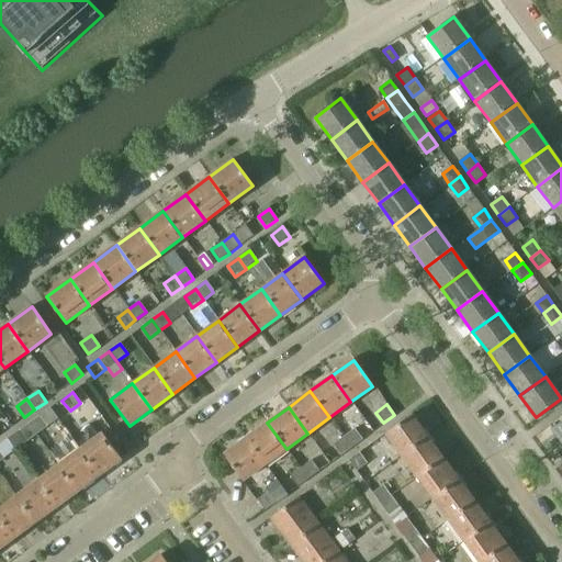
[(401,454),(427,436),(411,414),(385,433),(401,454)]
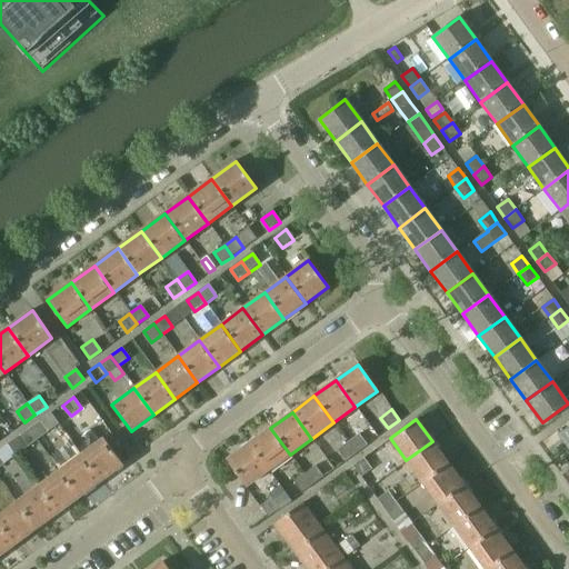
[(41,421),(29,430),(37,441),(49,432),(41,421)]
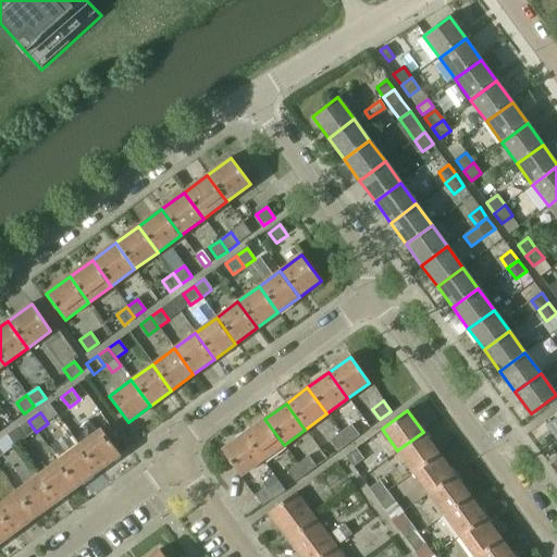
[(556,438),(556,416),(546,424),(556,438)]
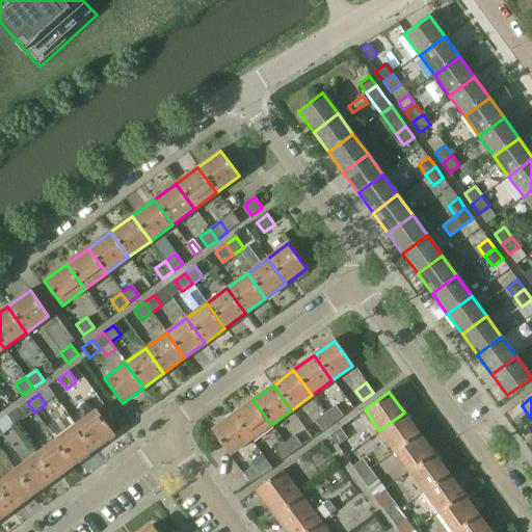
[(271,425),(253,400),(233,415),(250,440),(271,425)]
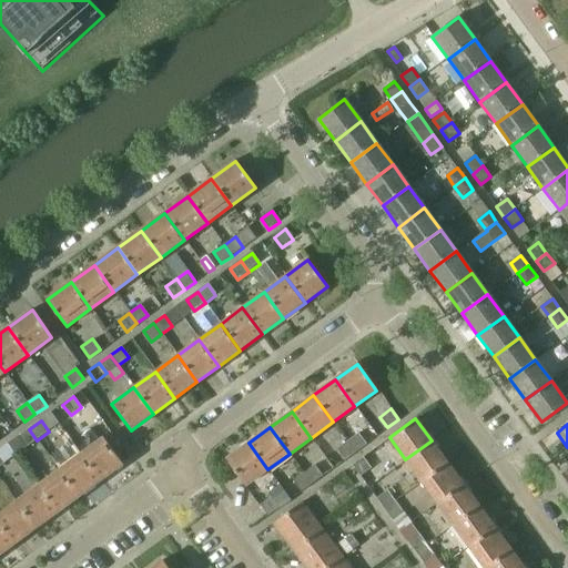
[(19,436),(8,445),(16,455),(27,447),(37,440),(29,429),(19,436)]
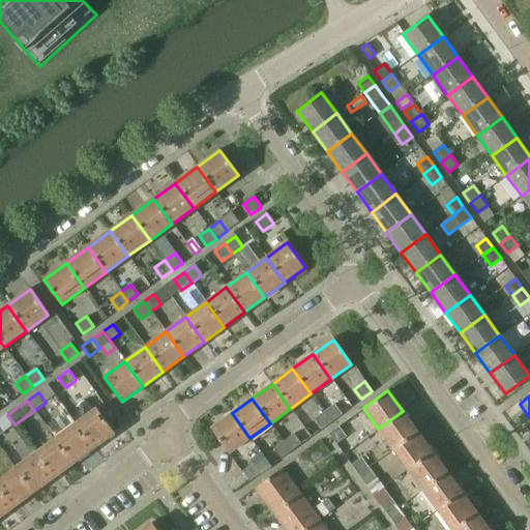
[(323,411),(330,421),(341,414),(333,404),(323,411)]
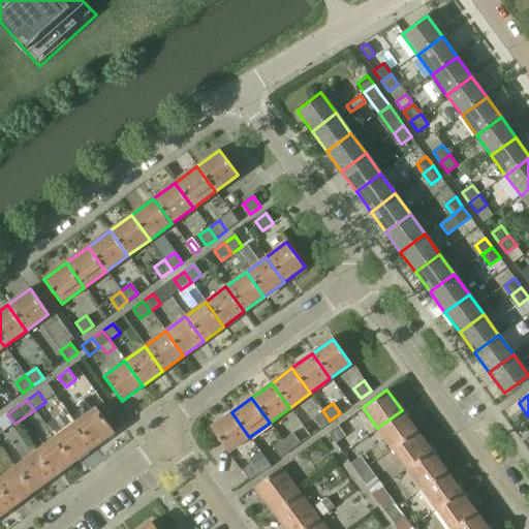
[(94,408),(74,423),(92,447),(113,433),(94,408)]
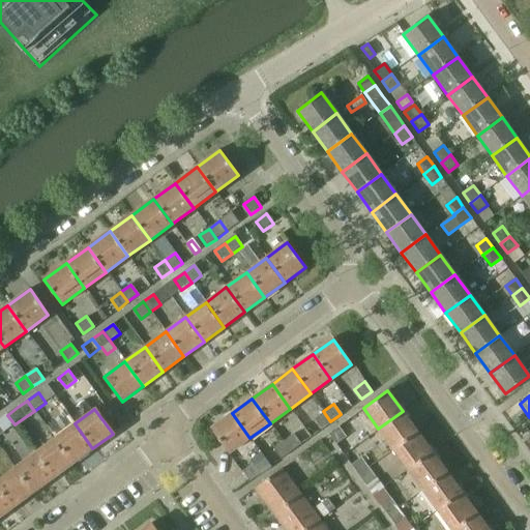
[(321,429),(330,421),(323,411),(314,418),(321,429)]
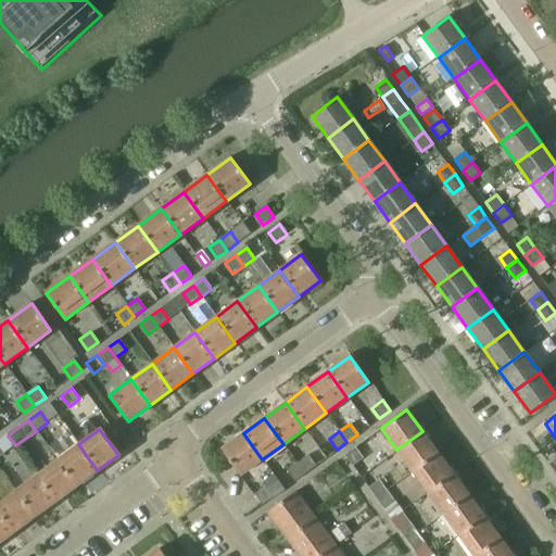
[(438,453),(422,431),(396,450),(413,471),(438,453)]
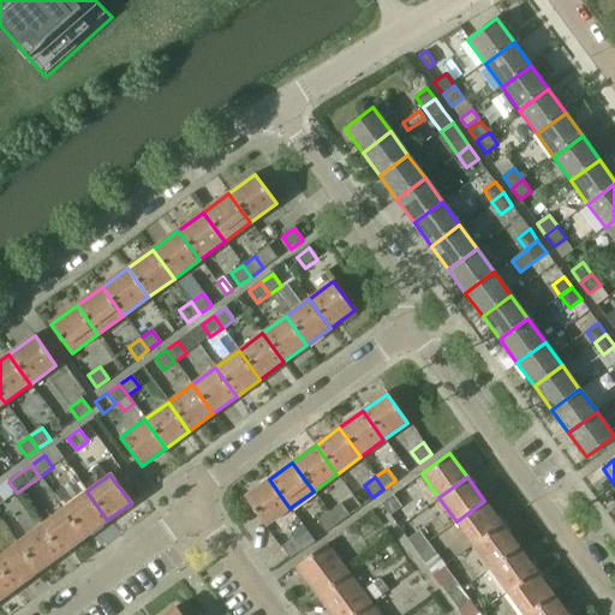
[(266,526),(290,508),(269,479),(245,497),(266,526)]
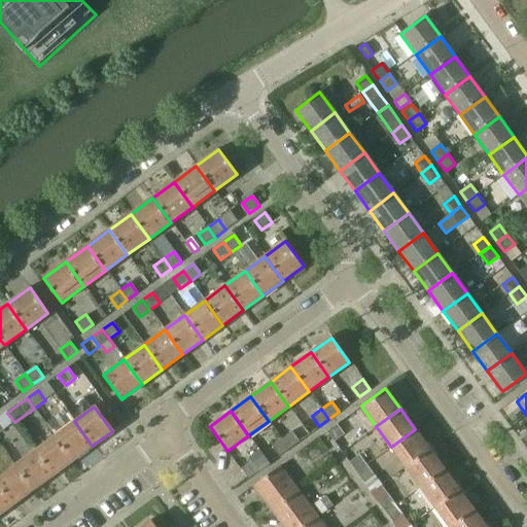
[(0,417),(0,432),(5,429),(14,422),(7,413),(0,417)]
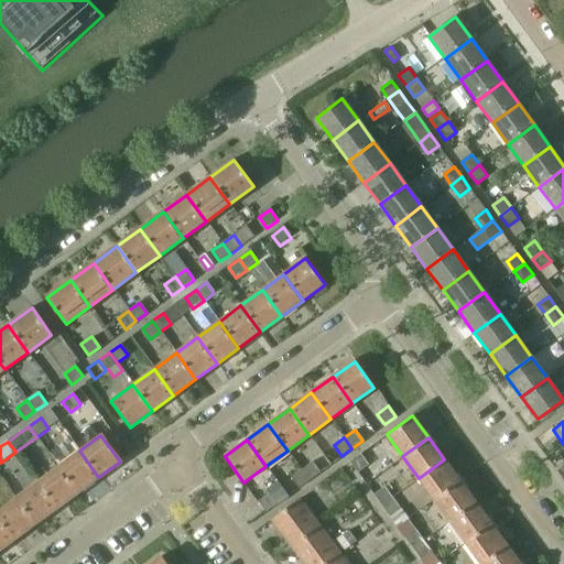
[(79,451),(57,467),(77,494),(98,477),(79,451)]
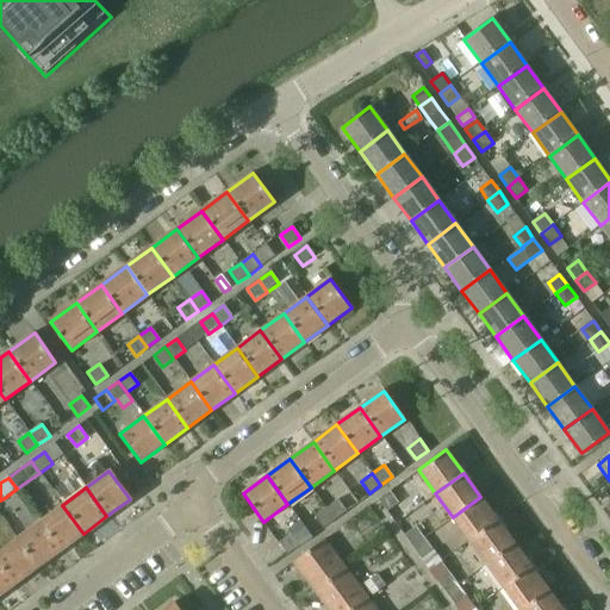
[(390,491),(378,499),(386,511),(398,503),(390,491)]
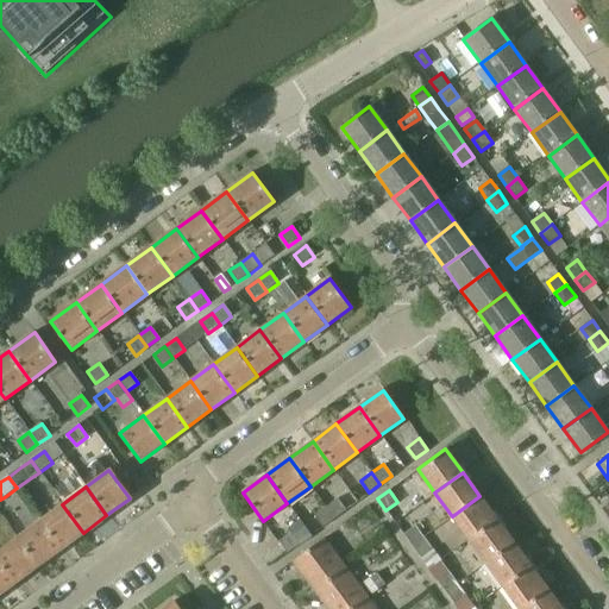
[(452,516),(469,539),(497,519),(479,496),(452,516)]
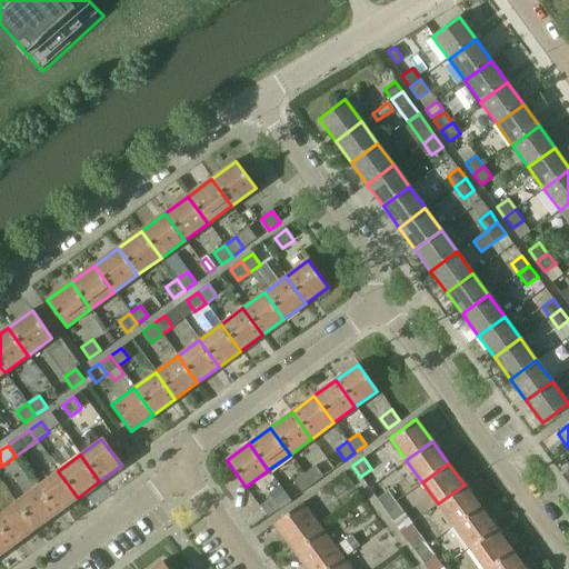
[(303,473),(311,485),(322,477),(315,466),(303,473)]
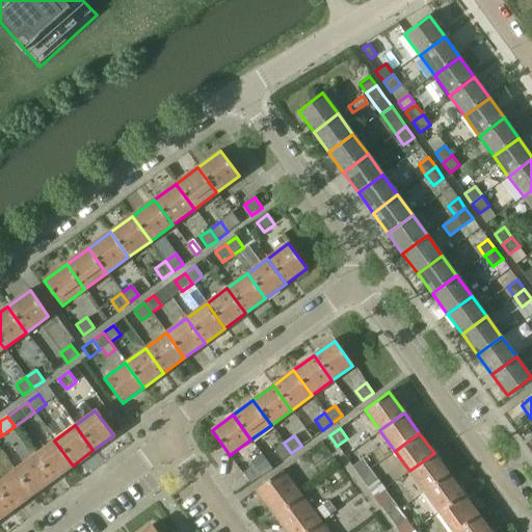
[(54,441),(34,455),(53,480),(73,466),(54,441)]
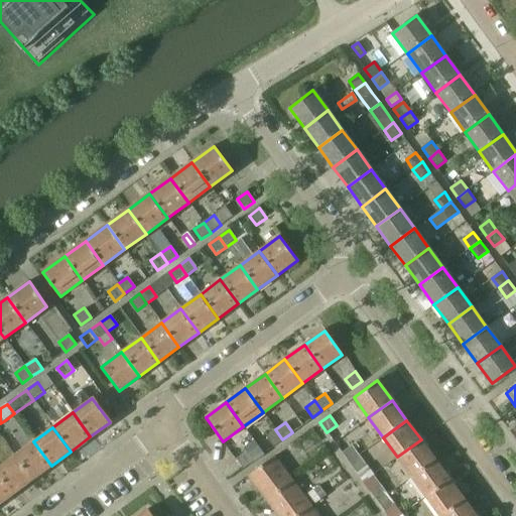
[(272,446),(282,439),(275,429),(265,436),(272,446)]
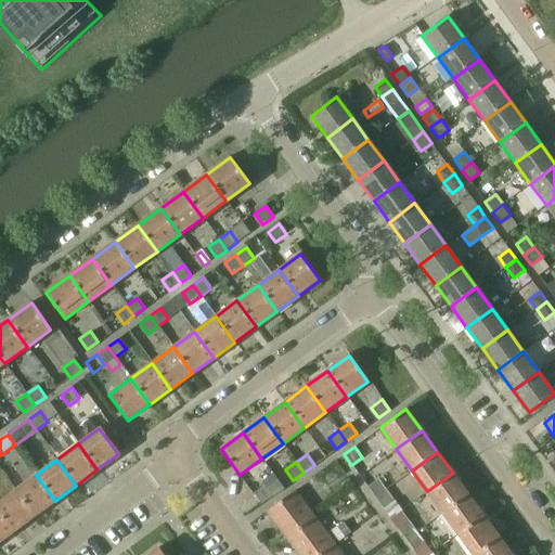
[(468,494),(453,473),(427,491),(442,513),(468,494)]
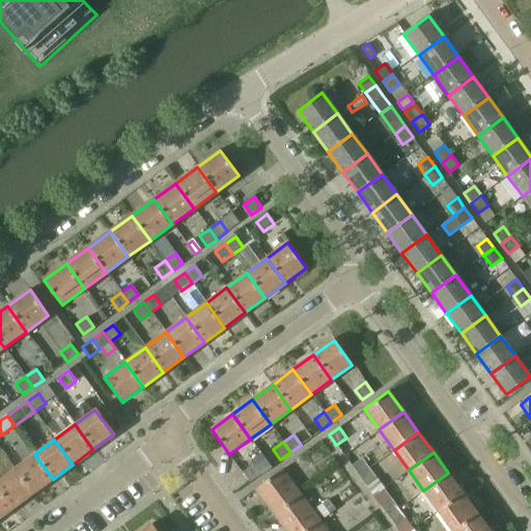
[(261,453),(251,460),(261,475),(272,468),(261,453)]
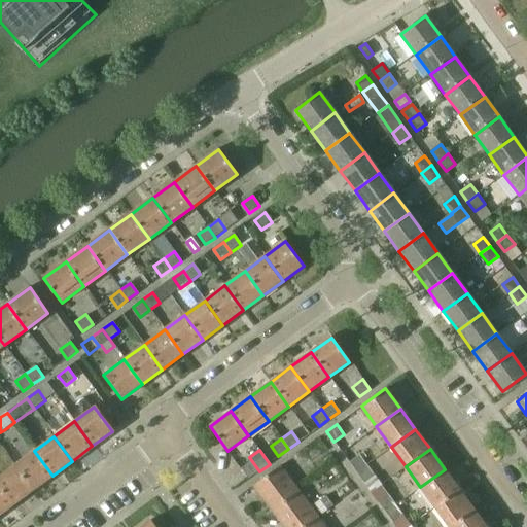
[(53,476),(34,451),(14,465),(32,490),(53,476)]
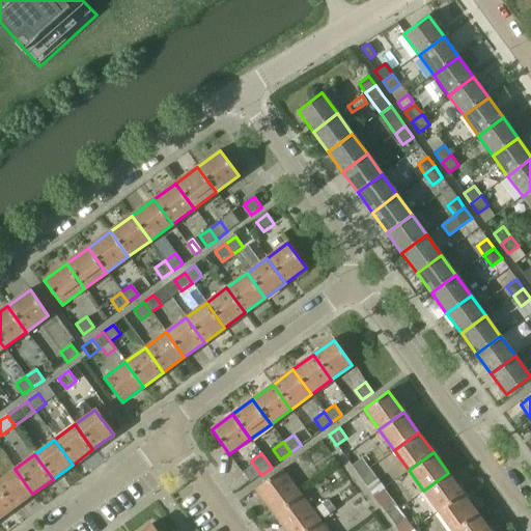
[(352,466),(359,475),(369,468),(362,458),(352,466)]
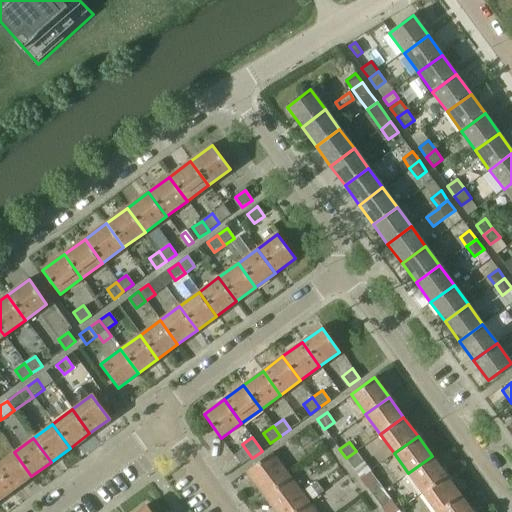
[(251,457),(244,448),(234,455),(241,465),(251,457)]
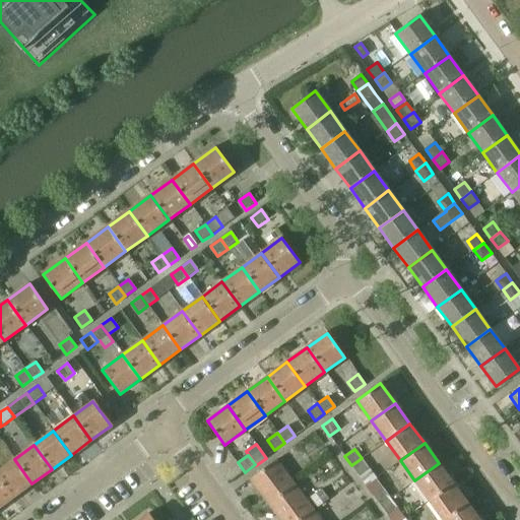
[(362,458),(351,465),(359,475),(369,468),(362,458)]
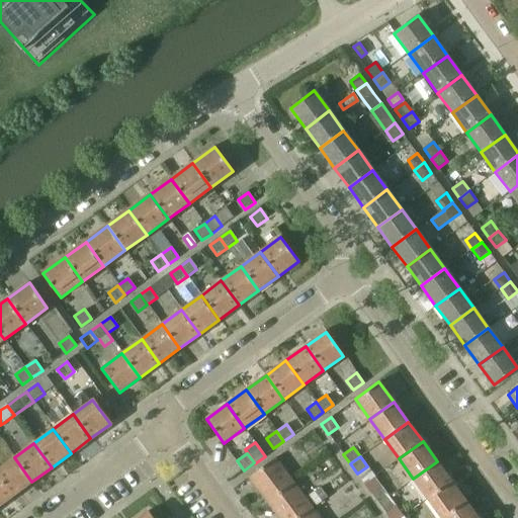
[(31,482),(14,457),(0,467),(0,480),(12,496),(31,482)]
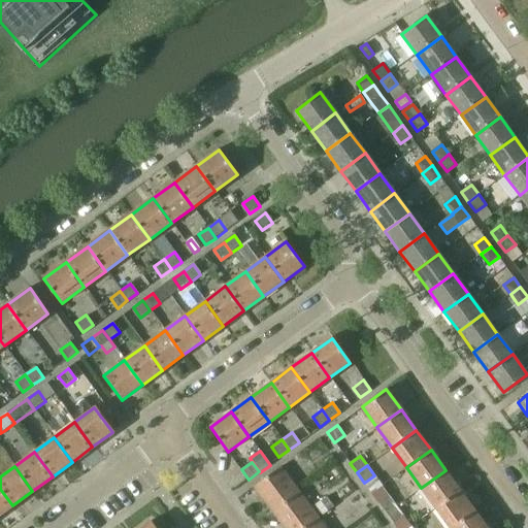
[(254,486),(273,512),(299,492),(279,466),(254,486)]
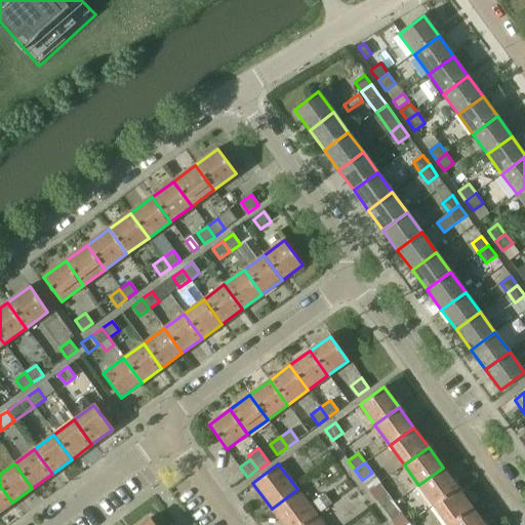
[(457,487),(443,468),(418,485),(434,505),(457,487)]
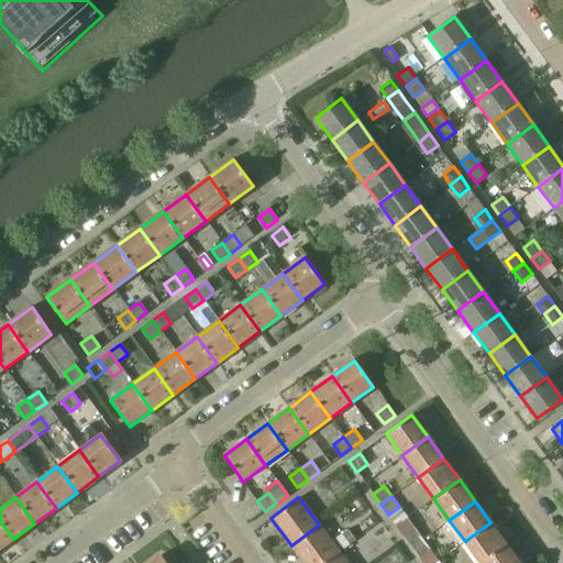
[(407,518),(396,526),(405,537),(412,548),(422,539),(415,529),(407,518)]
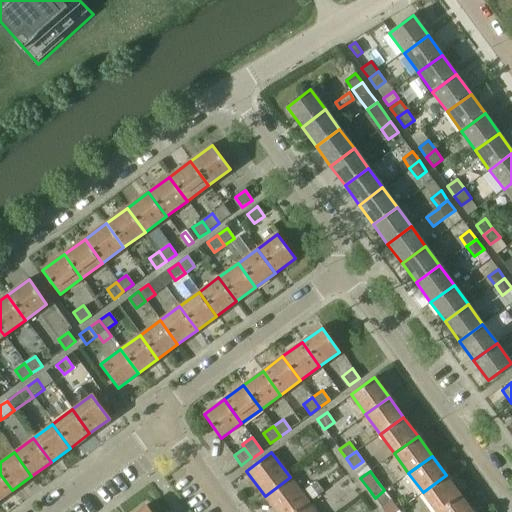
[(0,474),(0,498),(12,490),(0,474)]
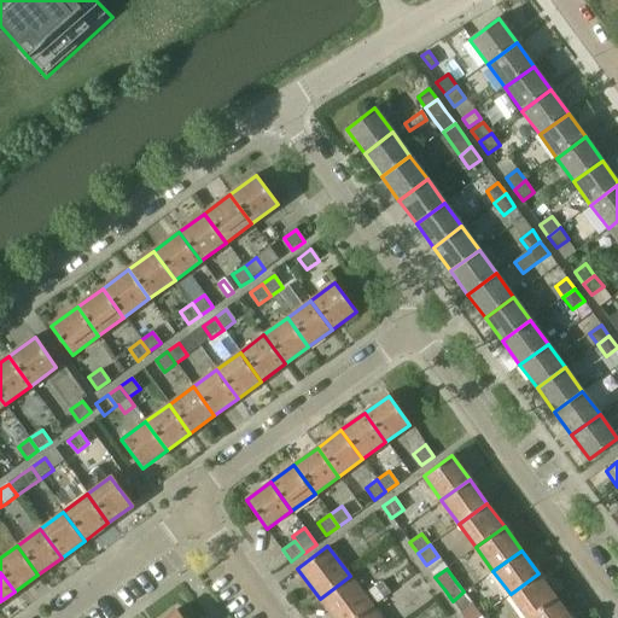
[(528,617),(555,598),(538,573),(511,594),(526,617),(528,617)]
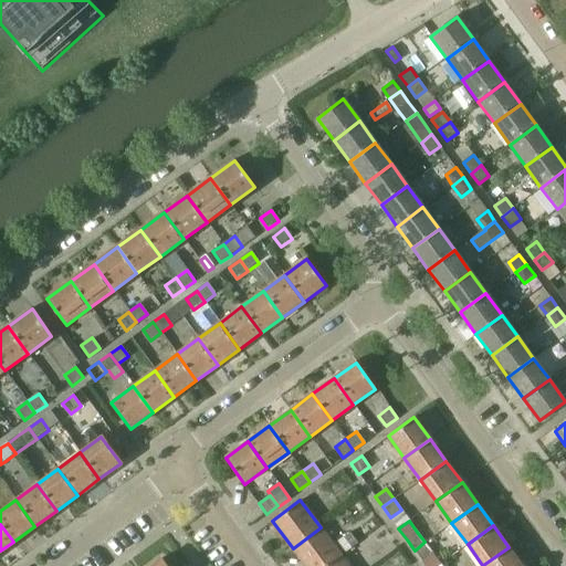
[(305,565),(325,565),(341,555),(321,527),(293,548),(305,565)]
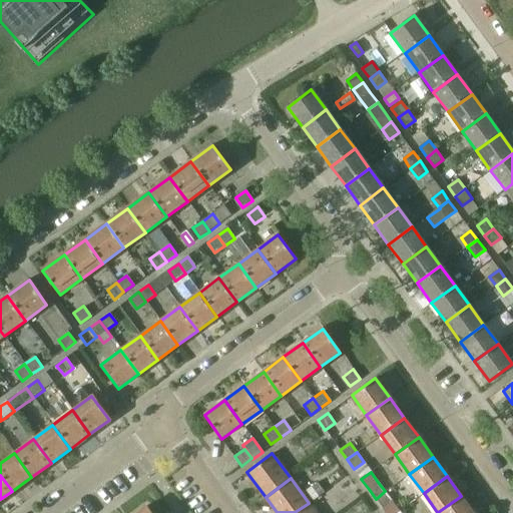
[(317,482),(305,491),(313,501),(325,493),(317,482)]
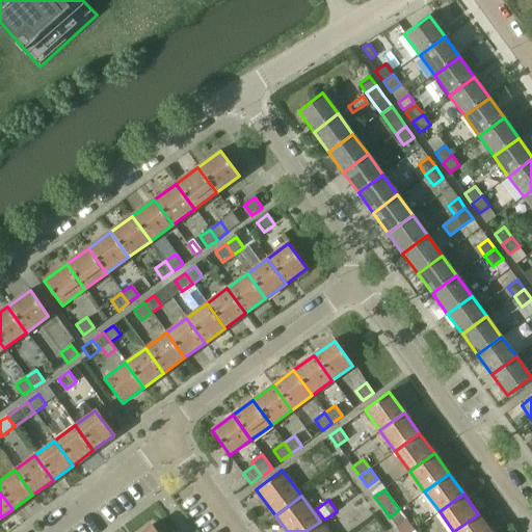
[(399,509),(390,517),(397,527),(400,531),(411,531),(415,530),(407,520),(399,509)]
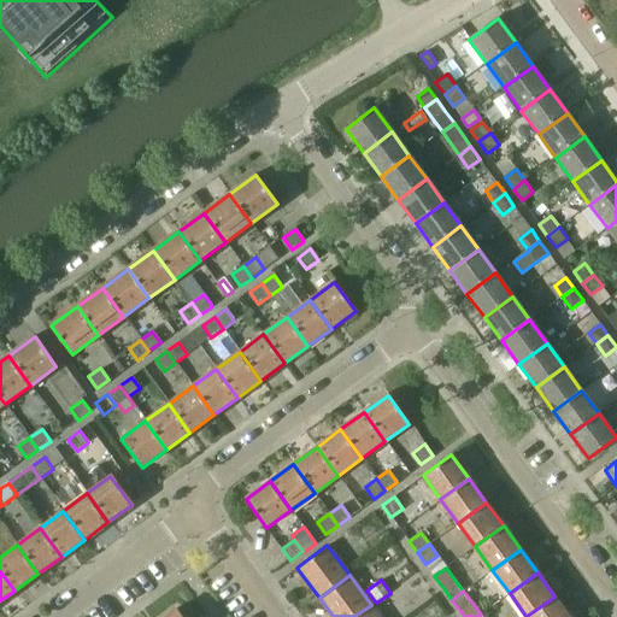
[(527,616),(569,616),(554,597),(527,616)]
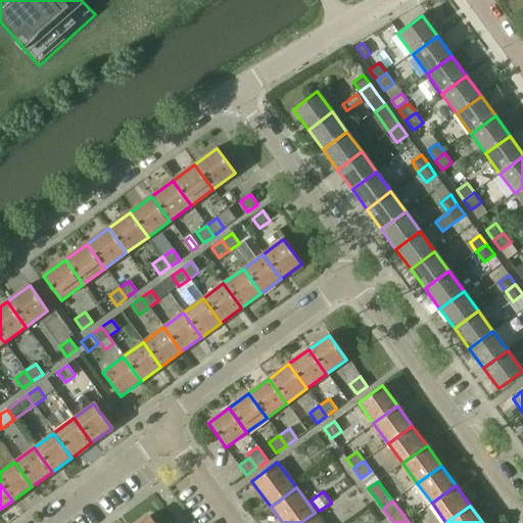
[(322,522),(315,513),(300,522),(322,522)]
